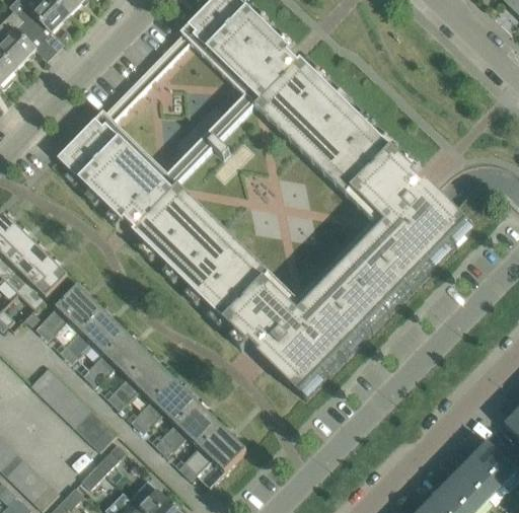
[(17,12),(38,32),(46,24),(53,30),(71,12),(58,0),(16,0),(11,6),(13,9),(14,9),(17,12)]
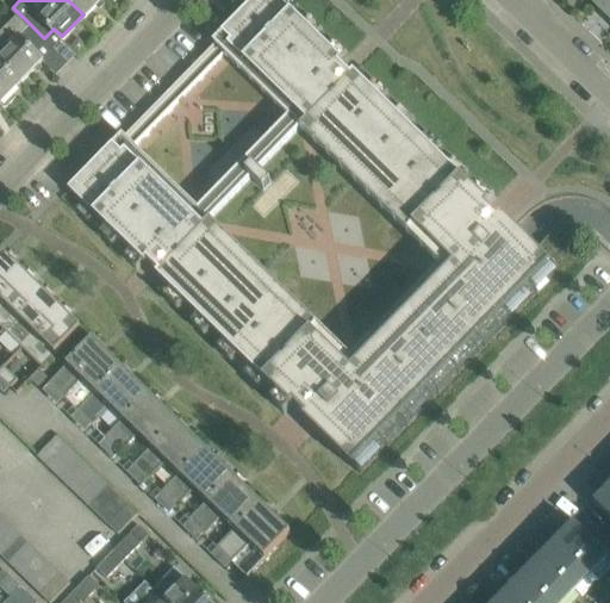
[(68,0),(83,14),(97,0),(68,0)]
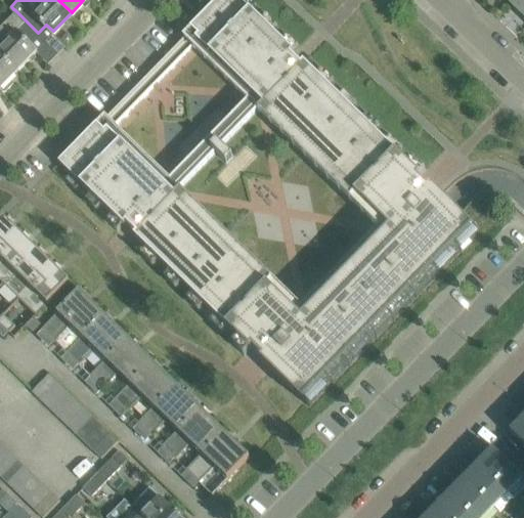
[(105,111),(59,158),(71,169),(66,175),(76,185),(81,180),(92,189),(86,196),(97,206),(102,201),(113,211),(107,216),(118,226),(124,221),(127,219),(137,229),(134,231),(147,244),(141,250),(153,261),(159,255),(170,266),(165,271),(176,283),(181,277),(192,289),(187,294),(199,305),(205,300),(216,311),(210,316),(222,328),(227,321),(238,333),(233,339),(245,350),(250,344),(251,345),(253,342),(263,352),(261,355),(271,364),(304,397),(474,223),(460,210),(459,209),(441,191),(440,190),(437,188),(430,181),(428,183),(418,173),(420,171),(304,57),(302,60),(291,50),(294,47),(245,0),(212,0),(182,32),(184,33),(149,69),(158,77),(192,41),(199,36),(253,89),(258,84),(268,94),(263,99),(310,145),(223,235),(175,189),(170,196),(160,185),(165,179),(111,126),(116,121),(154,82),(145,74),(144,75),(107,113),(105,111)]
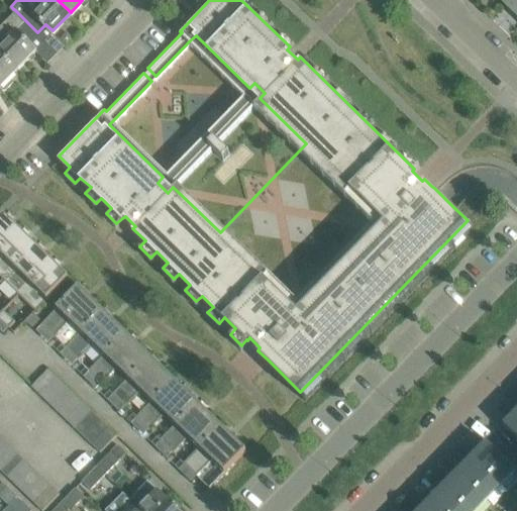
[(507,0),(516,9),(516,0),(507,0)]
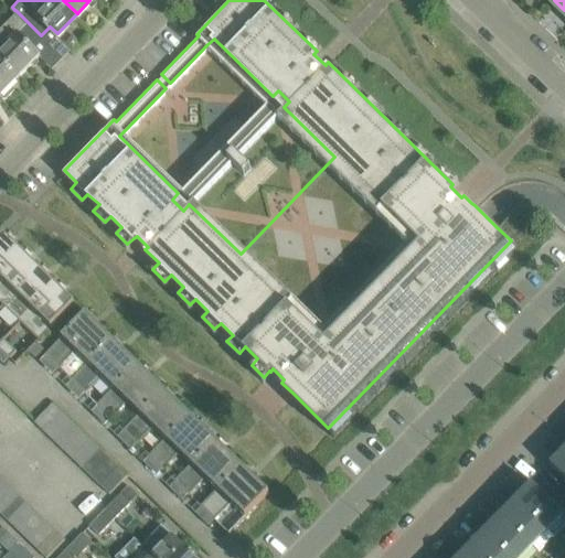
[(16,10),(14,10),(0,24),(0,52),(20,72),(40,52),(32,44),(41,35),(19,13),(16,10)]
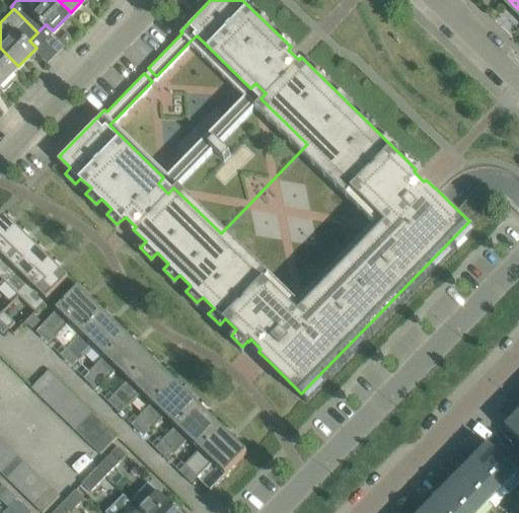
[(11,73),(18,66),(0,48),(0,84),(2,86),(6,86),(13,78),(13,75),(11,73)]
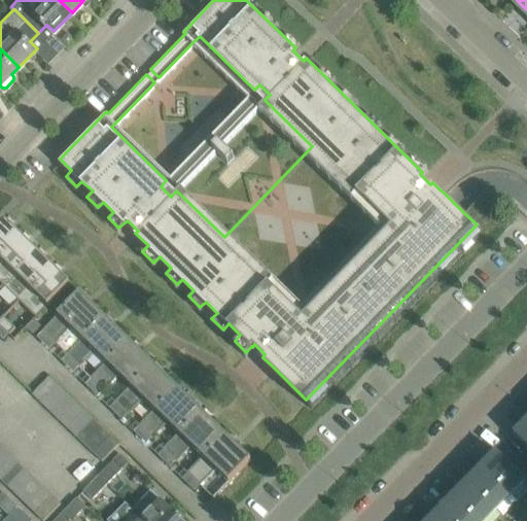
[(218,137),(212,143),(217,148),(222,153),(229,159),(235,152),(229,147),(223,142),(218,137)]
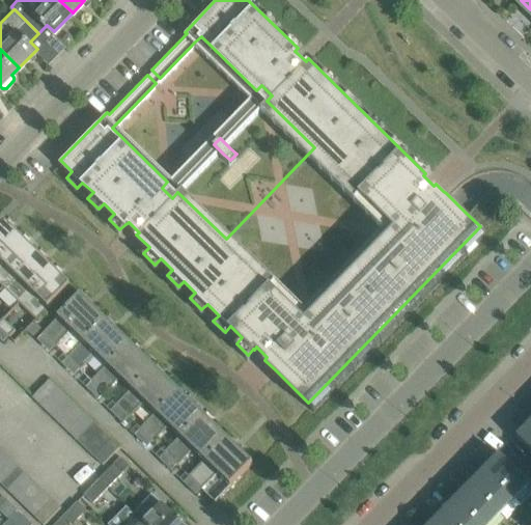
[(0,254),(22,233),(5,217),(0,221),(0,254)]
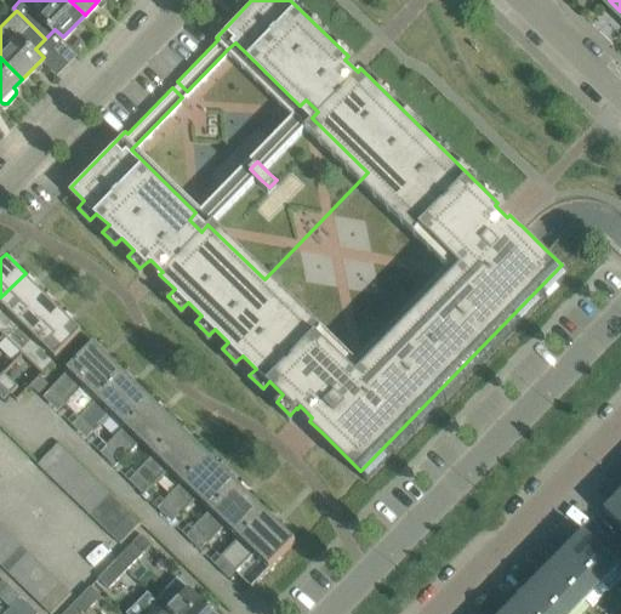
[(0,297),(0,327),(5,331),(44,291),(26,273),(0,297)]
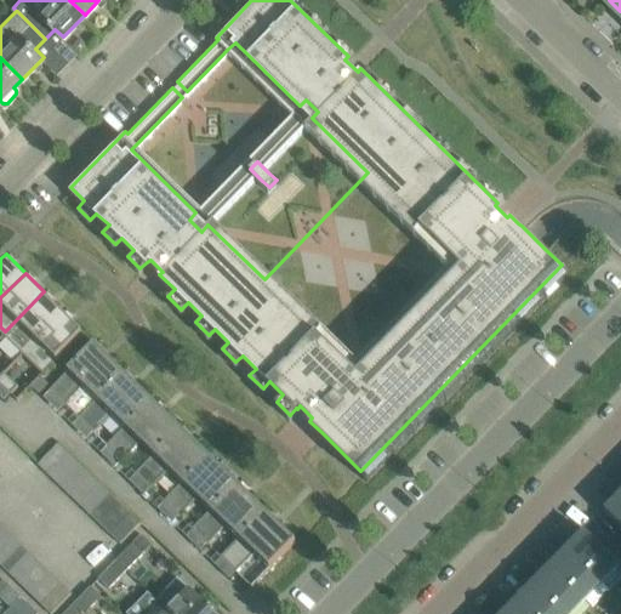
[(63,310),(44,291),(5,331),(23,350),(63,310)]
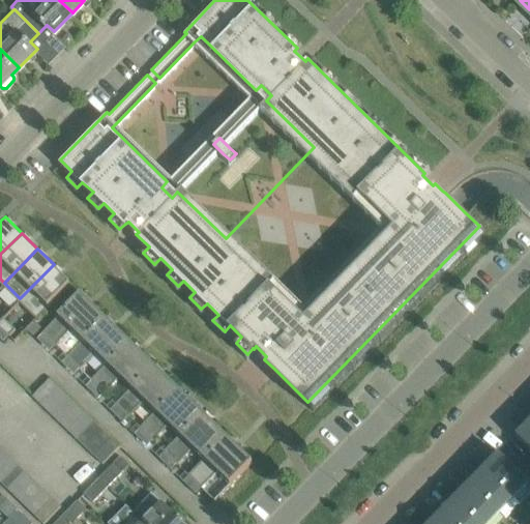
[(20,298),(37,315),(70,281),(54,264),(20,298)]
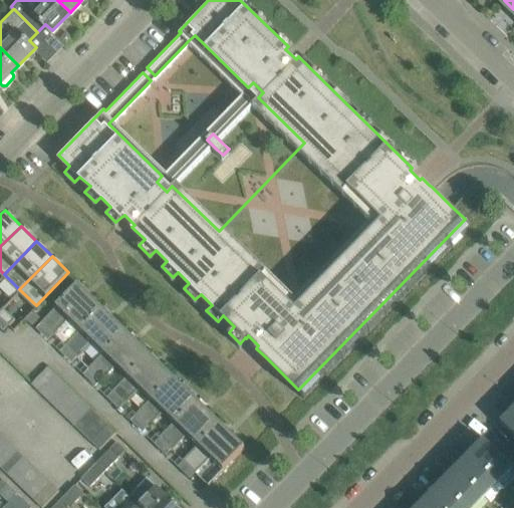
[(102,305),(78,281),(41,319),(54,331),(69,316),(79,326),(80,327),(102,305)]
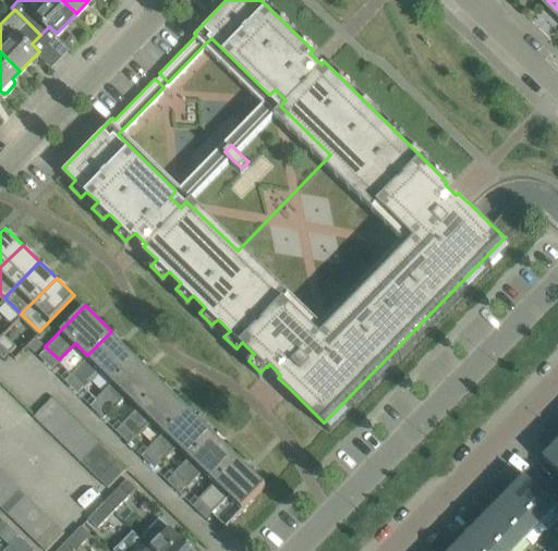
[(0,340),(10,350),(16,343),(3,330),(0,332),(0,340)]
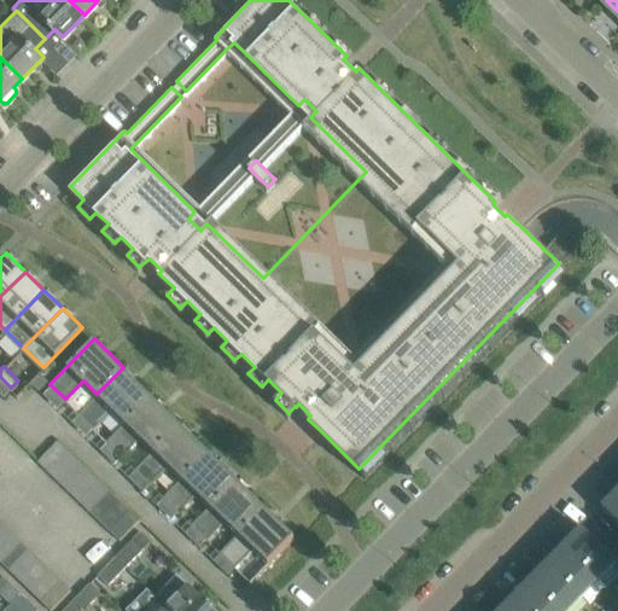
[(97,394),(95,393),(77,411),(93,426),(111,407),(124,420),(126,422),(151,395),(123,367),(97,394)]
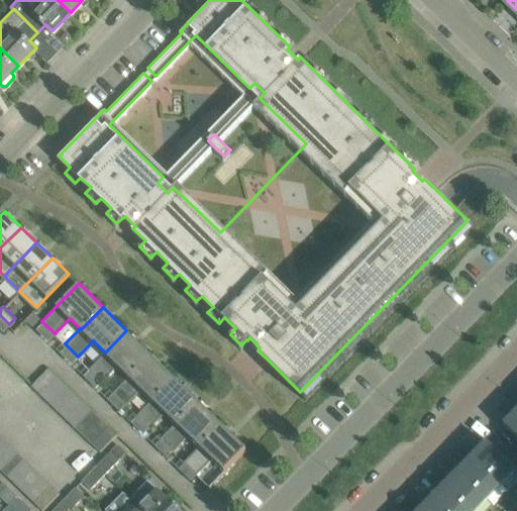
[(150,353),(126,330),(105,352),(104,351),(89,367),(102,380),(117,364),(127,375),(129,376),(150,353)]
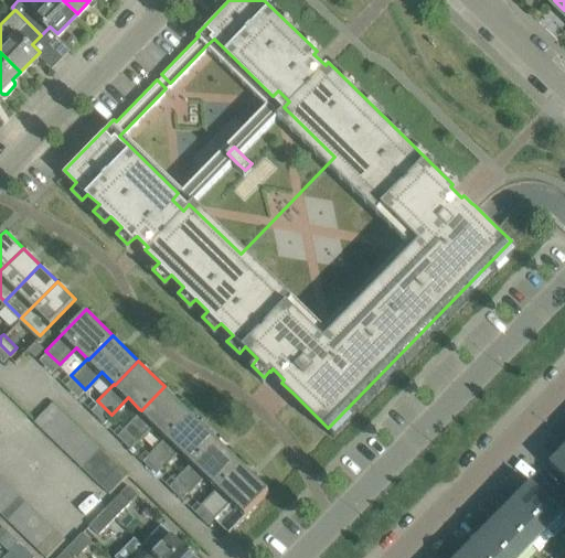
[(141,410),(139,409),(123,426),(137,440),(153,422),(166,433),(167,435),(190,410),(164,386),(141,410)]
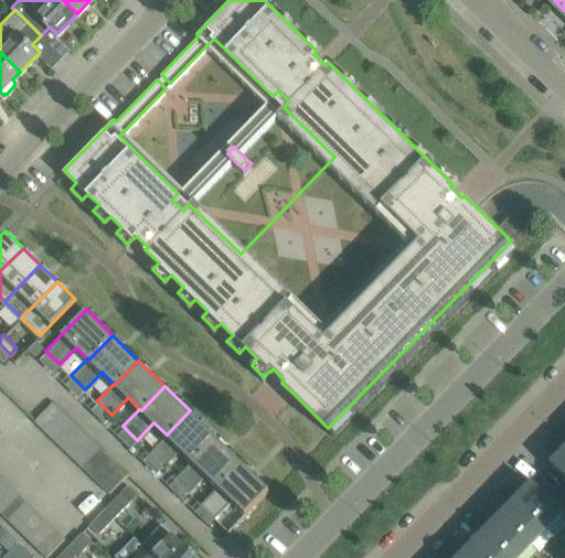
[(53,399),(35,417),(34,418),(44,427),(63,408),(53,399)]
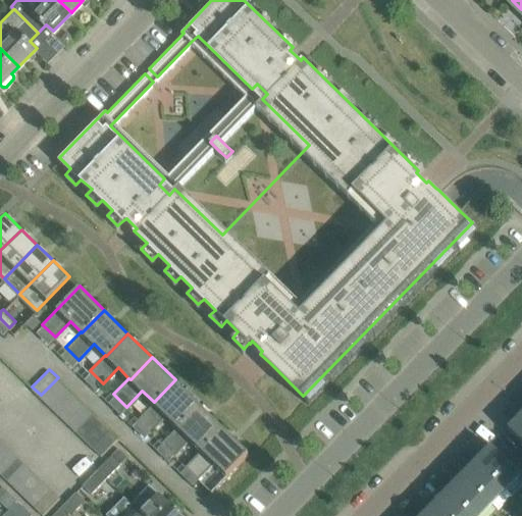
[(66,385),(58,377),(41,395),(49,403),(66,385)]
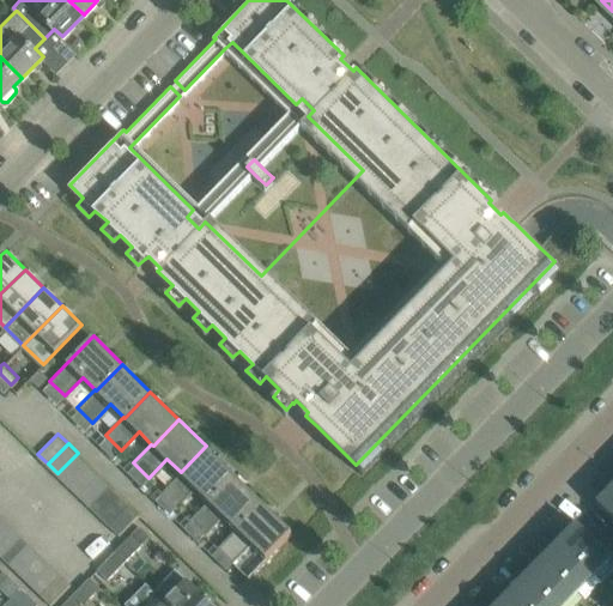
[(235,473),(206,446),(181,472),(180,471),(162,490),(177,505),(195,486),(207,498),(208,500),(235,473)]
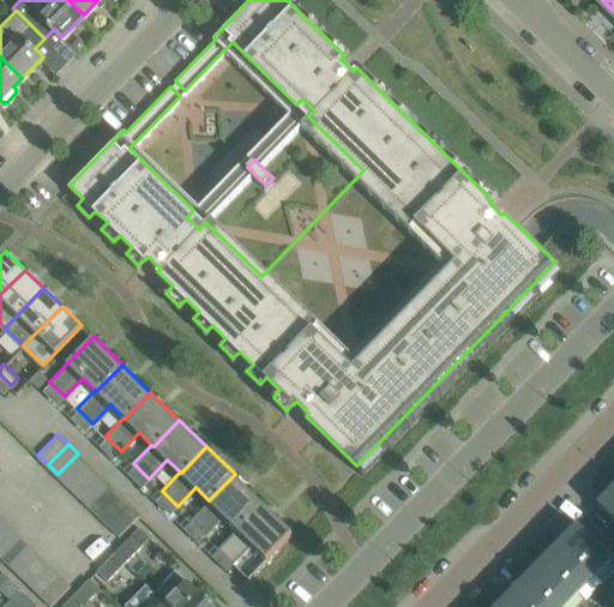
[(78,454),(58,474),(68,484),(88,463),(78,454)]
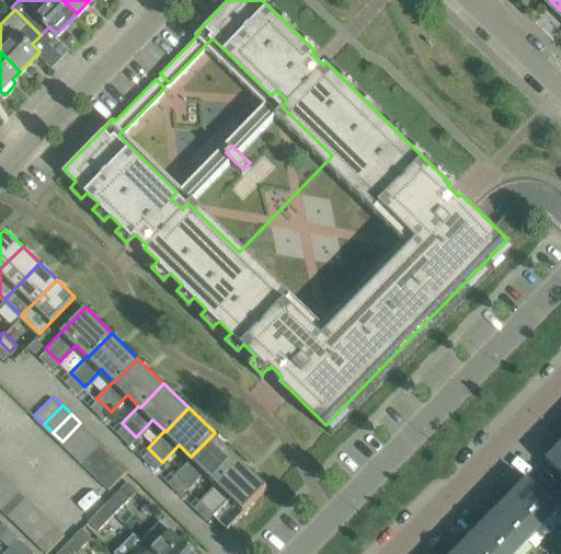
[(89,431),(80,423),(63,441),(71,450),(89,431)]
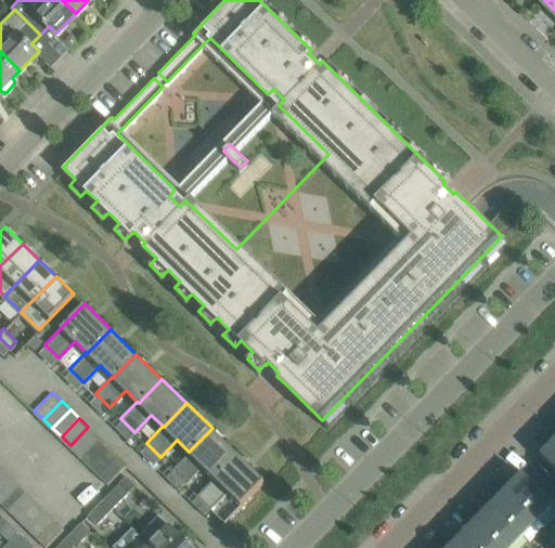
[(88,427),(71,445),(79,454),(98,435),(88,427)]
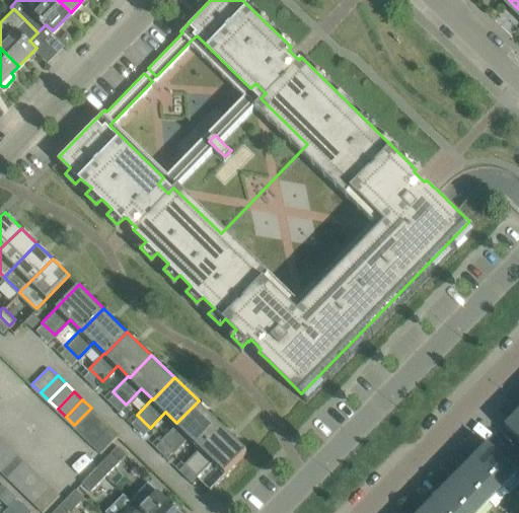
[(176,423),(175,422),(160,438),(173,451),(189,435),(200,445),(201,446),(222,424),(199,400),(176,423)]
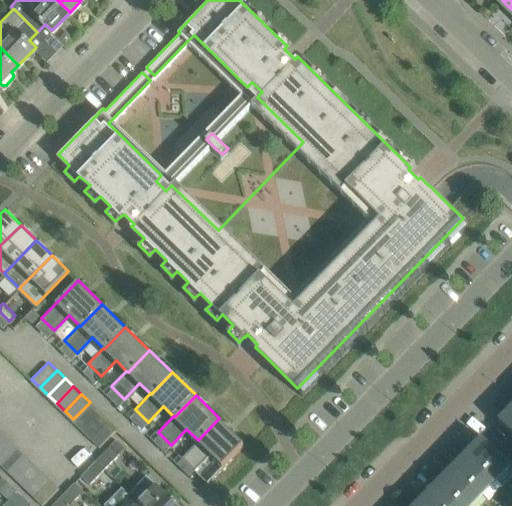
[(98,410),(90,402),(73,419),(82,427),(98,410)]
